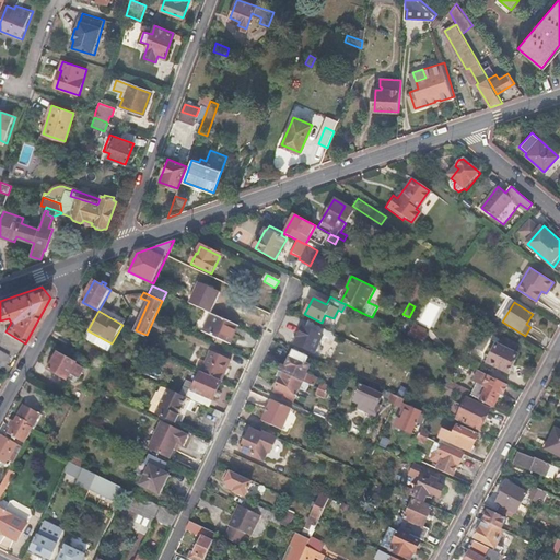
[(237,325),(211,313),(202,331),(229,343),(237,325)]
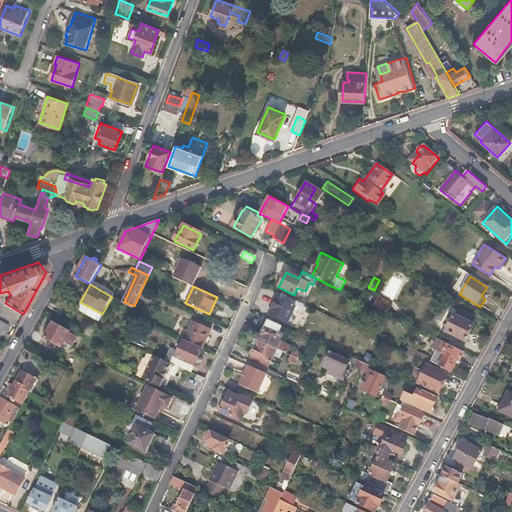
[(86,291),(80,287),(74,298),(80,302),(86,291)]
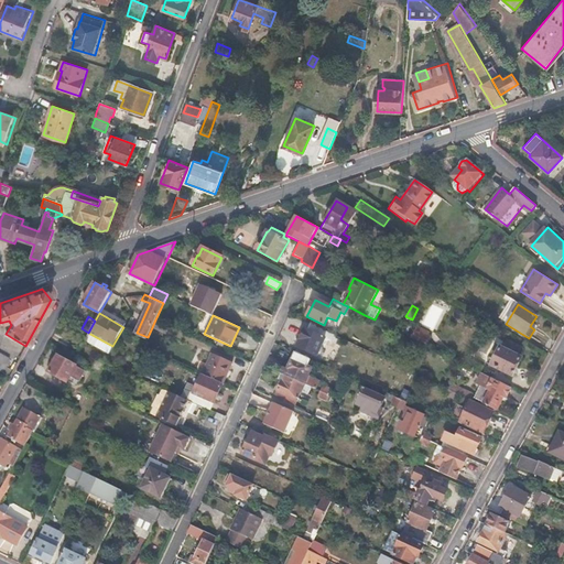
[(163,323),(155,320),(152,327),(160,331),(163,323)]
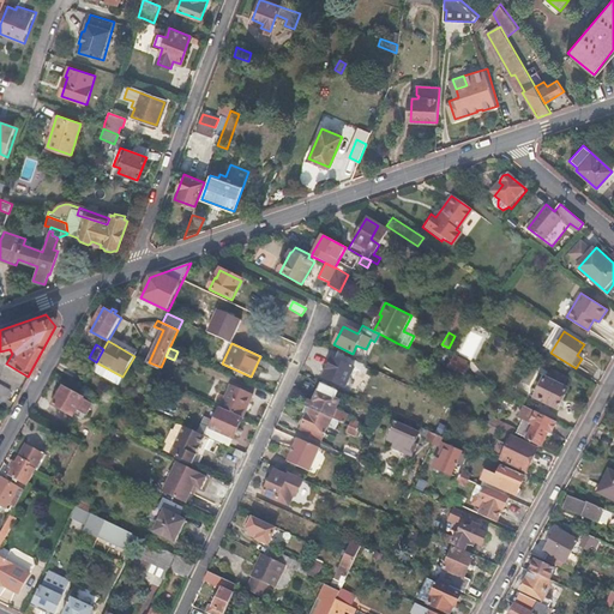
[(335,359),(332,359),(323,377),(345,387),(354,369),(360,372),(363,363),(337,351),(335,359)]
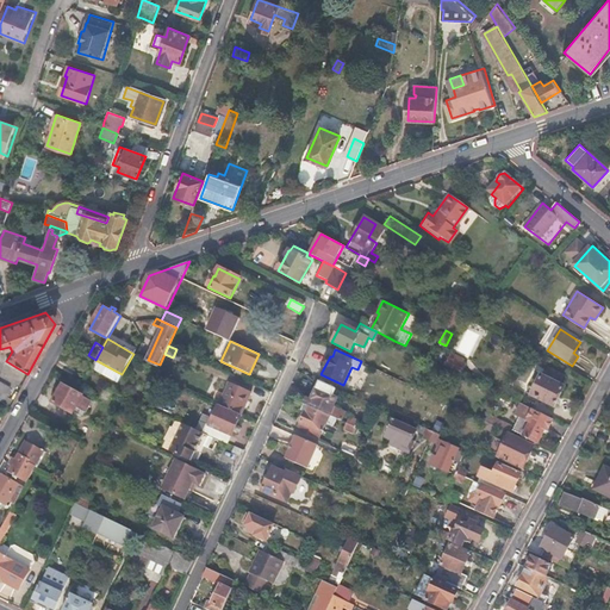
[(562,387),(541,377),(531,394),(554,406),(562,387)]
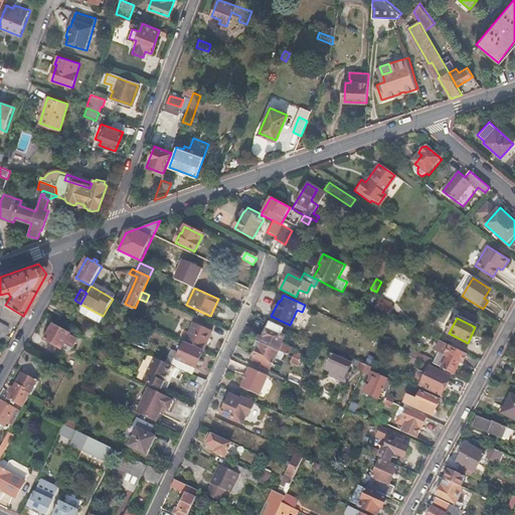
[(262,337),(259,335),(256,340),(284,353),(288,355),(291,349),(280,344),(284,336),(280,334),(283,328),(270,321),(262,337)]
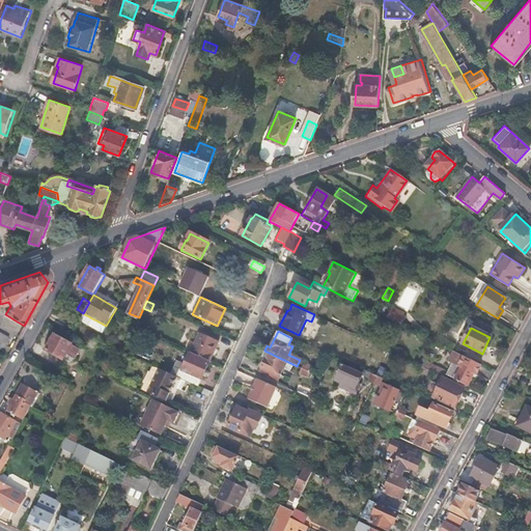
[(220,341),(200,333),(191,353),(210,362),(220,341)]
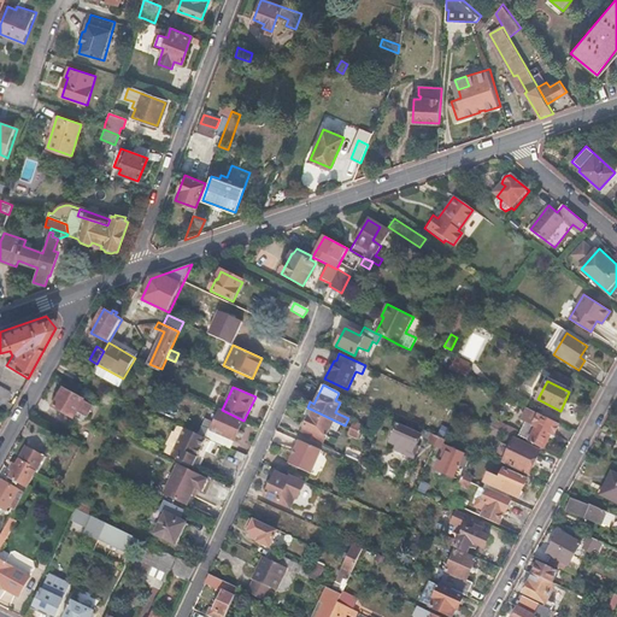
[(92,405),(63,389),(54,405),(75,417),(78,411),(86,416),(92,405)]
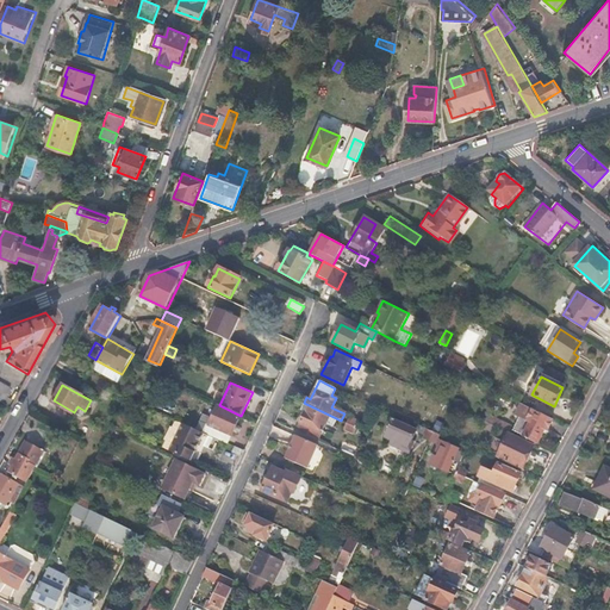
[(112,393),(105,390),(101,398),(107,402),(112,393)]
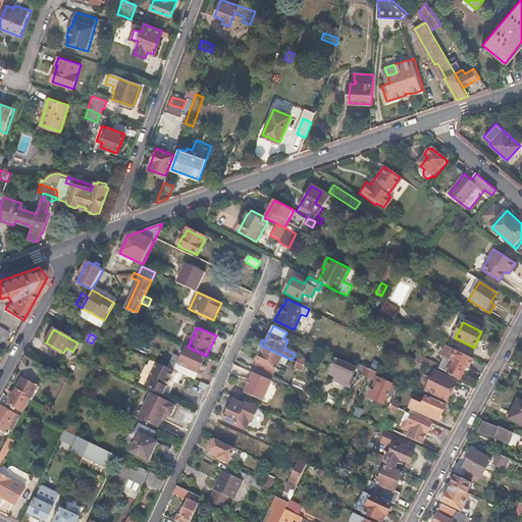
[(257,351),(261,353),(257,362),(275,370),(278,362),(284,365),(288,358),(260,345),(257,351)]
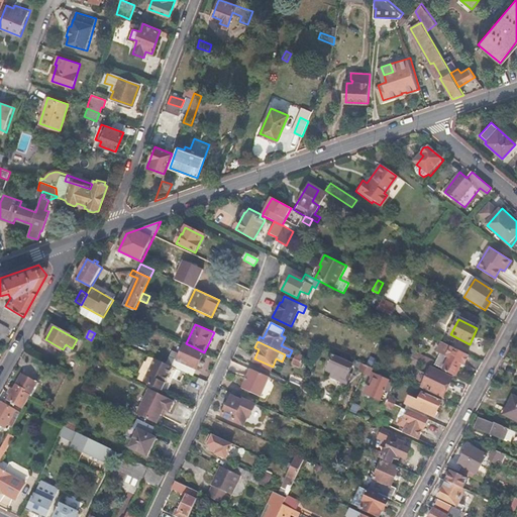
[(181,353),(172,349),(166,363),(181,370),(193,375),(196,368),(197,369),(202,357),(204,352),(186,343),(181,353)]
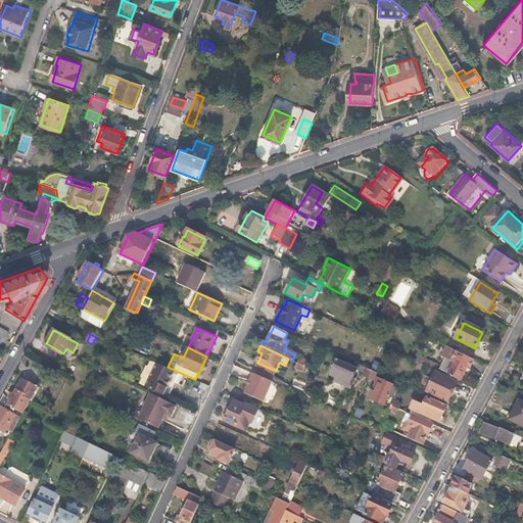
[(453,360),(445,357),(439,369),(461,379),(466,368),(468,369),(473,360),(457,351),(453,360)]
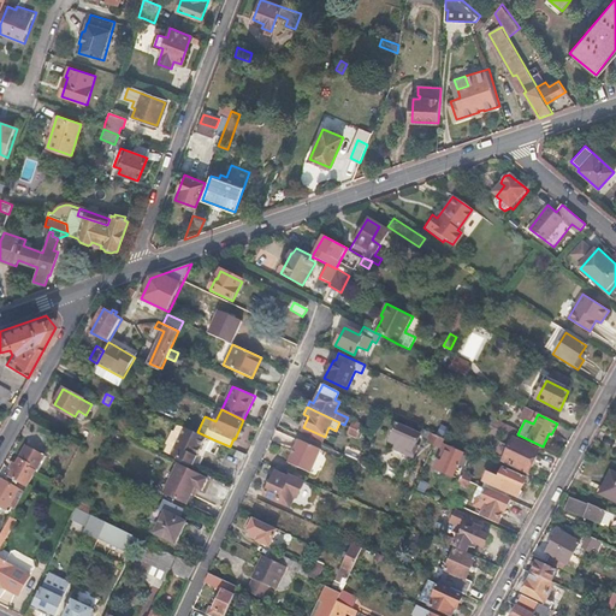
[(492,418),(489,425),(490,425),(499,430),(502,424),(492,418)]
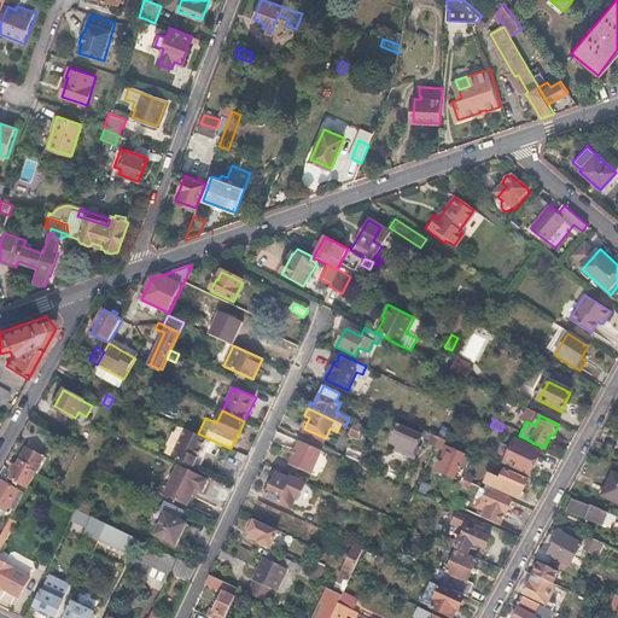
[(518,431),(503,425),(501,431),(501,432),(514,438),(518,431)]
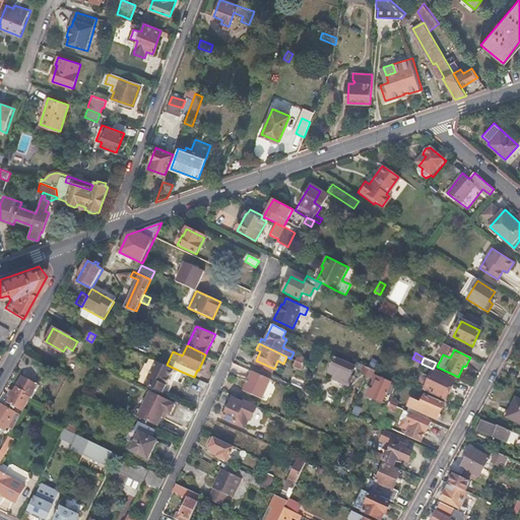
[(352,368),(334,359),(327,374),(333,377),(332,379),(339,383),(343,374),(349,377),(352,368)]
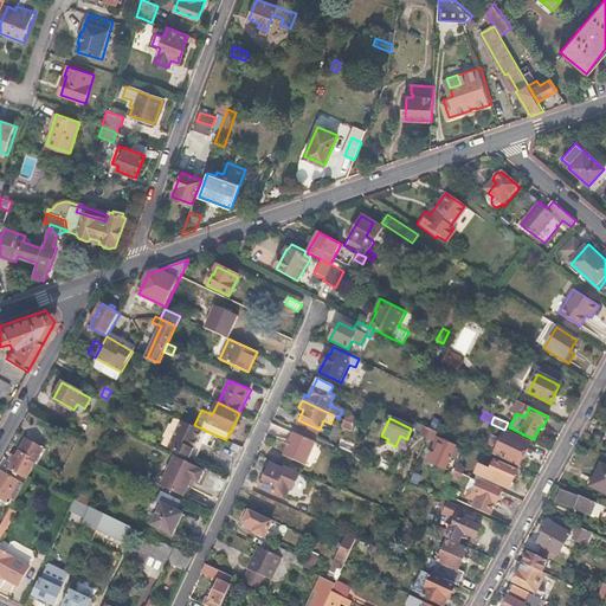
[(491,423),(482,418),(478,424),(489,429),(491,424),(491,423)]
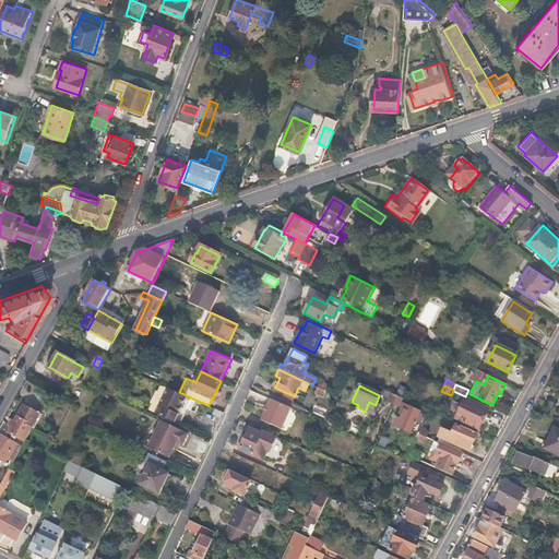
[(165,394),(162,393),(155,407),(158,408),(155,414),(180,426),(189,406),(191,407),(195,400),(179,392),(168,387),(165,394)]
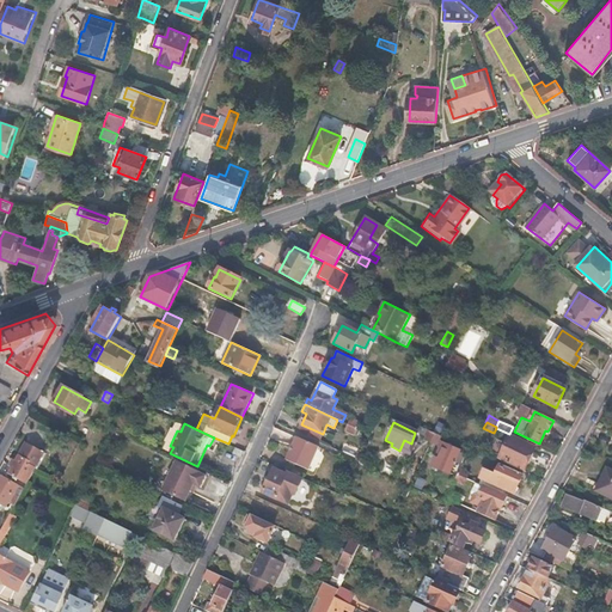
[(356,428),(348,424),(344,432),(353,435),(356,428)]
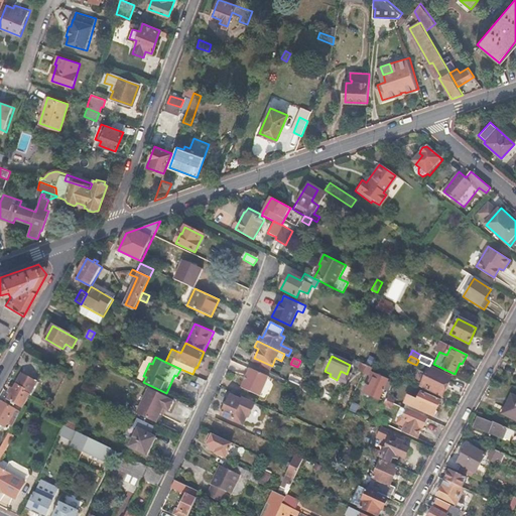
[(353,361),(350,365),(358,369),(356,372),(362,374),(366,367),(353,361)]
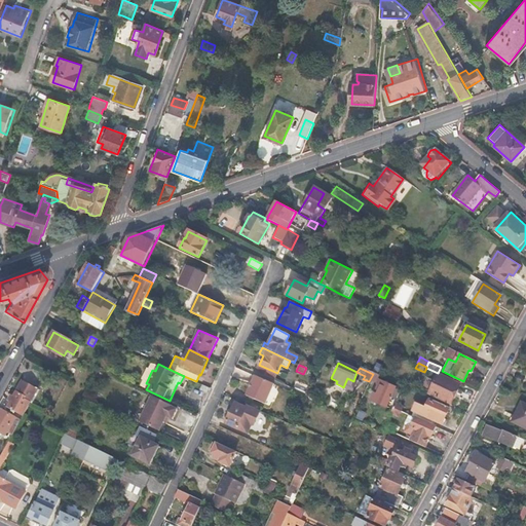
[(447,377),(438,373),(428,393),(450,404),(459,385),(446,379),(447,377)]
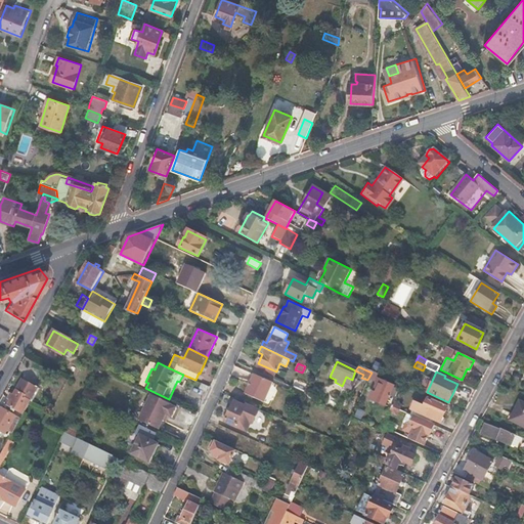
[(377,375),(372,373),(367,380),(373,383),(377,375)]
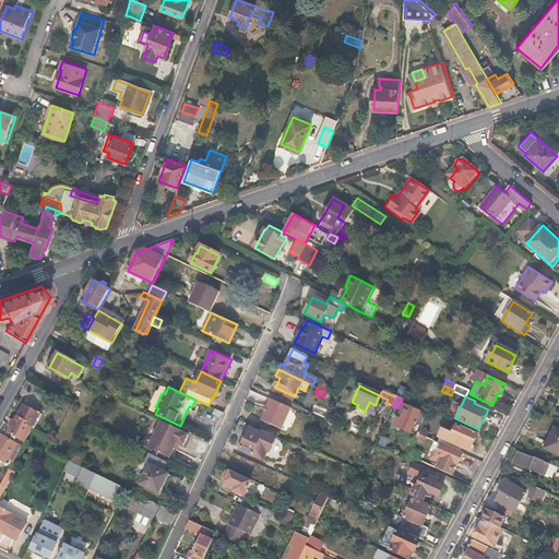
[(292,407),(272,399),(261,420),(282,429),(292,407)]
